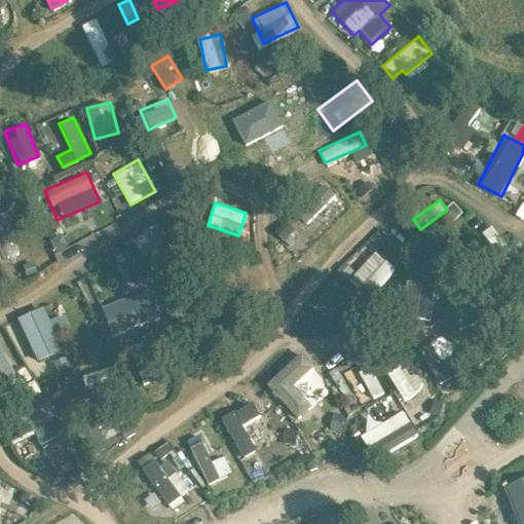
[(179,248),(186,213),(164,209),(158,244),(179,248)]
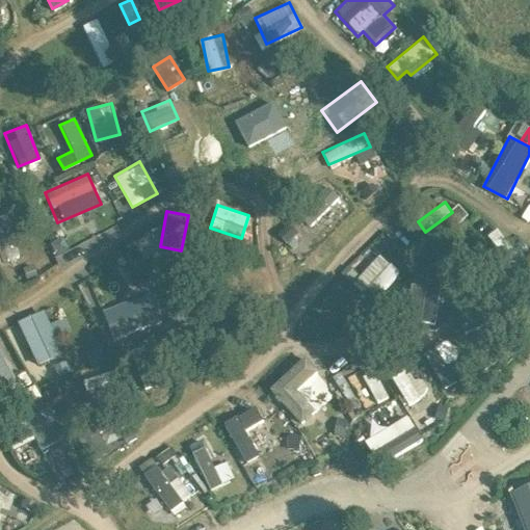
[(294,218),(280,234),(302,255),(317,239),(294,218)]
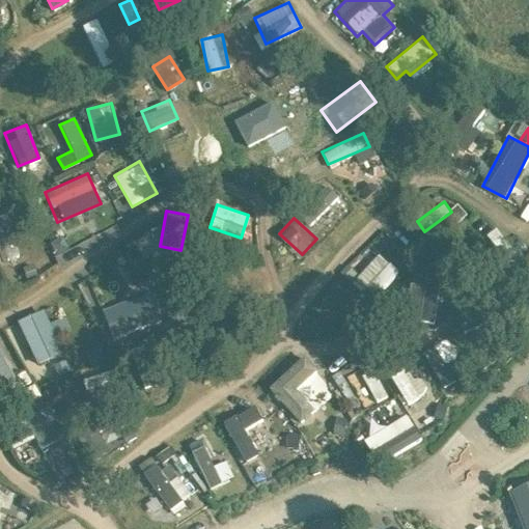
[(371,241),(382,251),(393,239),(382,229),(371,241)]
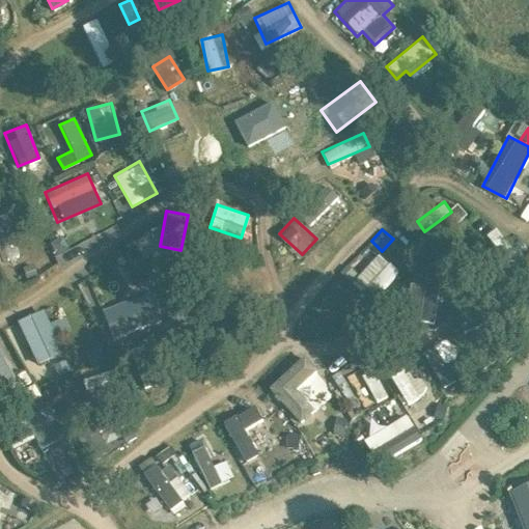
[(57,238),(49,243),(59,261),(68,256),(57,238)]
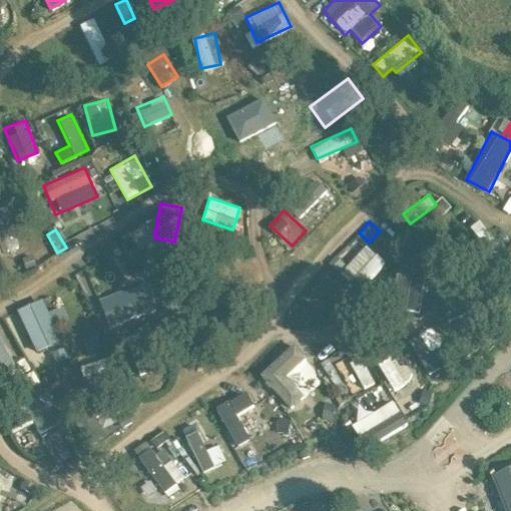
[(367,244),(339,271),(356,289),(384,263),(367,244)]
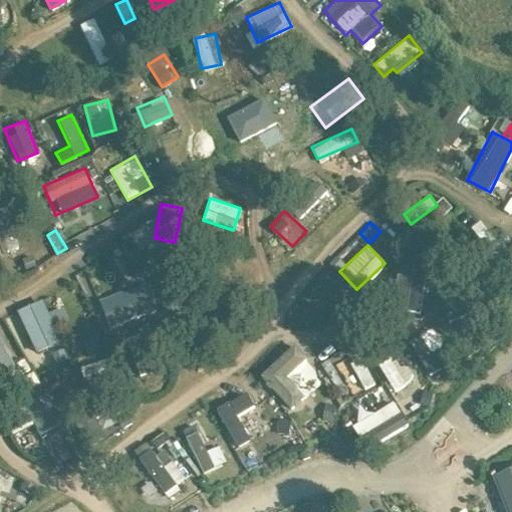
[(97,297),(105,325),(157,309),(149,282),(97,297)]
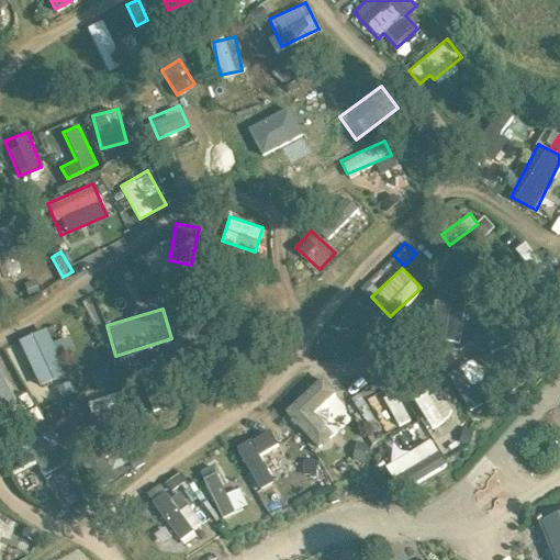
[(65,372),(57,353),(73,348),(67,334),(49,339),(45,327),(19,337),(35,383),(65,372)]
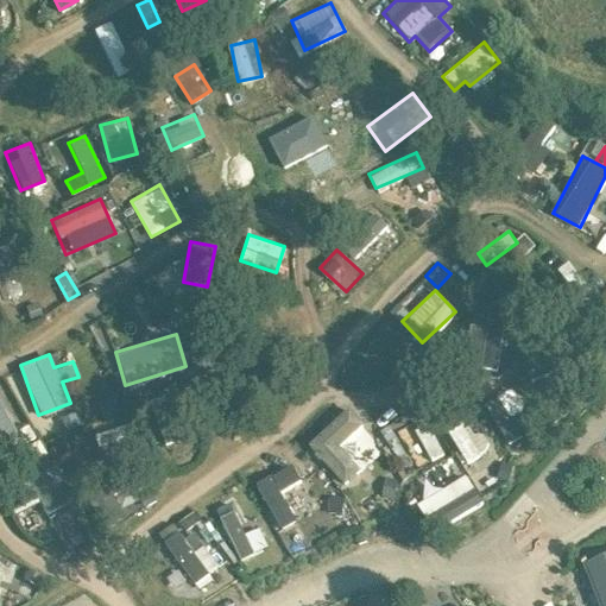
[(483,403),(506,444),(522,436),(509,414),(522,406),(511,387),(483,403)]
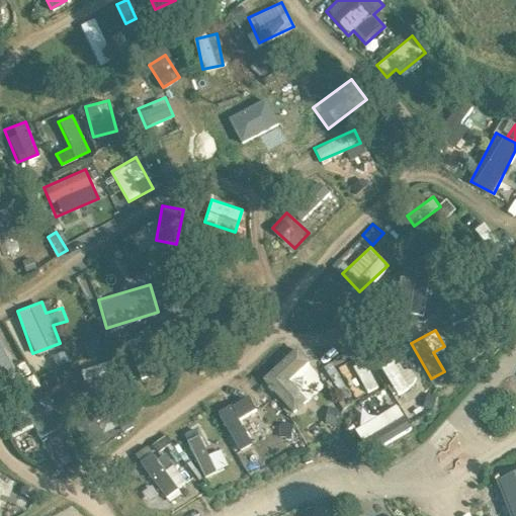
[(0,394),(32,382),(24,360),(11,365),(3,343),(0,344),(0,394)]
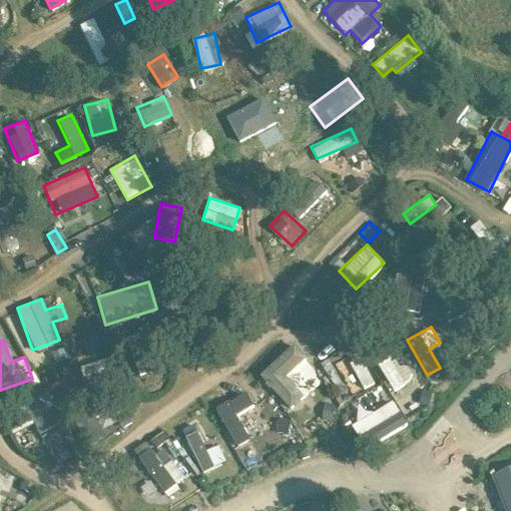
[(289,407),(311,386),(295,369),(308,357),(294,342),(259,375),(289,407)]
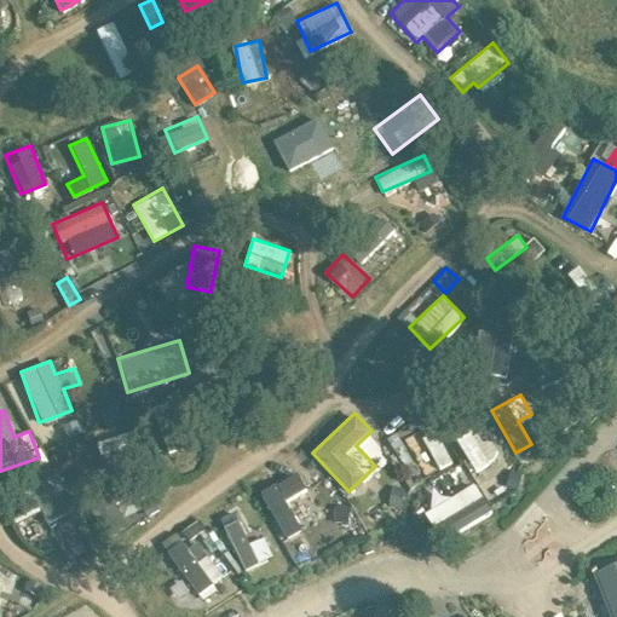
[(432,422),(405,436),(425,474),(451,461),(432,422)]
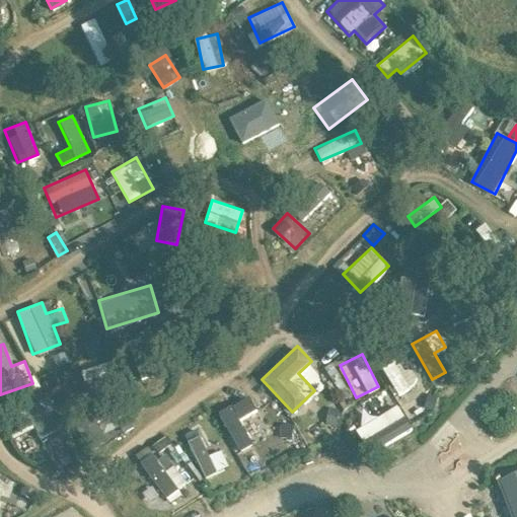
[(83,380),(114,369),(111,360),(80,371),(83,380)]
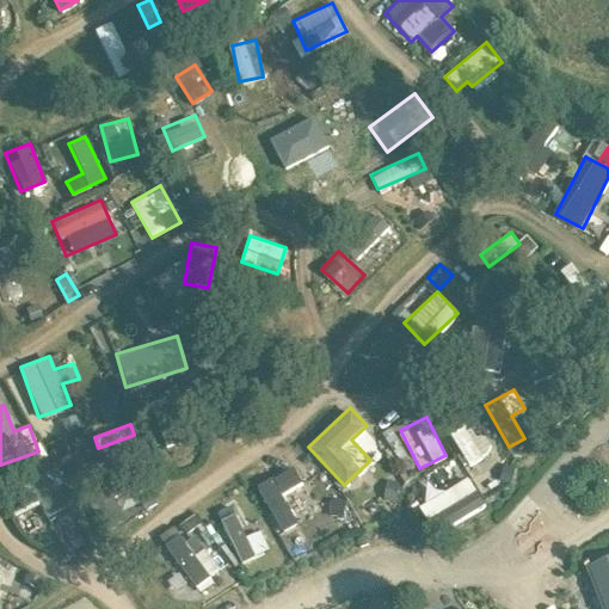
[(466,462),(479,457),(469,432),(456,437),(466,462)]
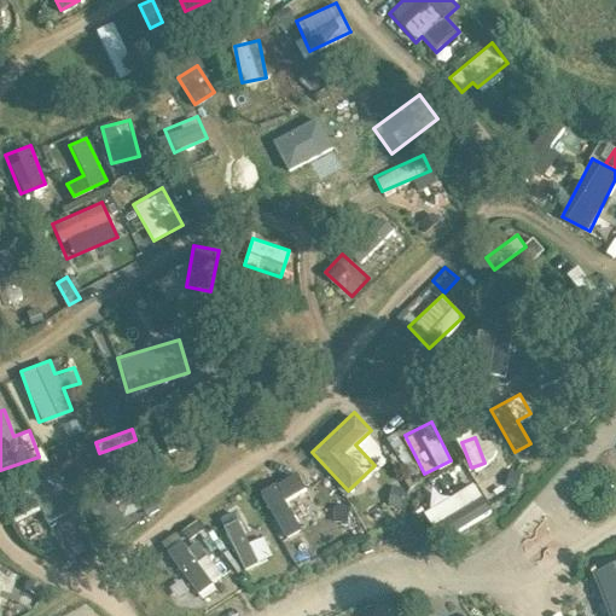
[(285,498),(306,487),(296,470),(260,490),(284,536),(302,528),(285,498)]
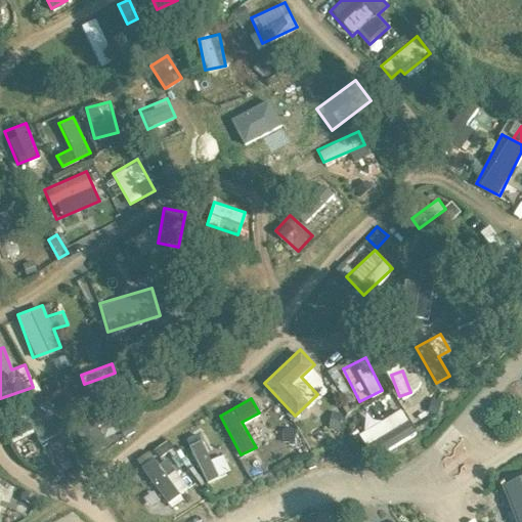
[(401,407),(358,433),(365,445),(380,436),(387,449),(417,432),(401,407)]
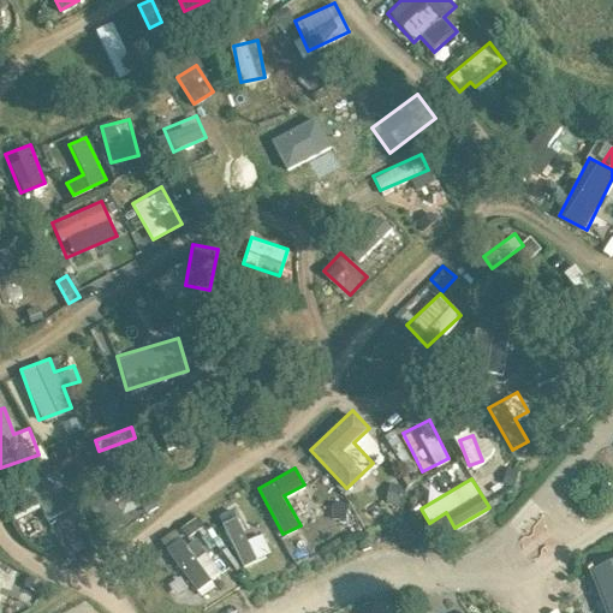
[(45,518),(65,509),(54,484),(34,494),(45,518)]
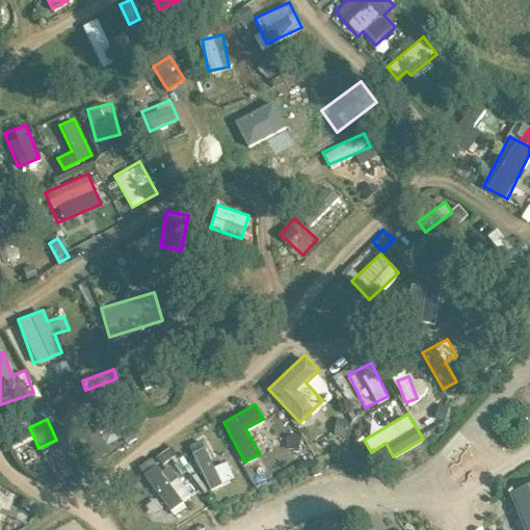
[(210,489),(222,483),(201,439),(188,445),(210,489)]
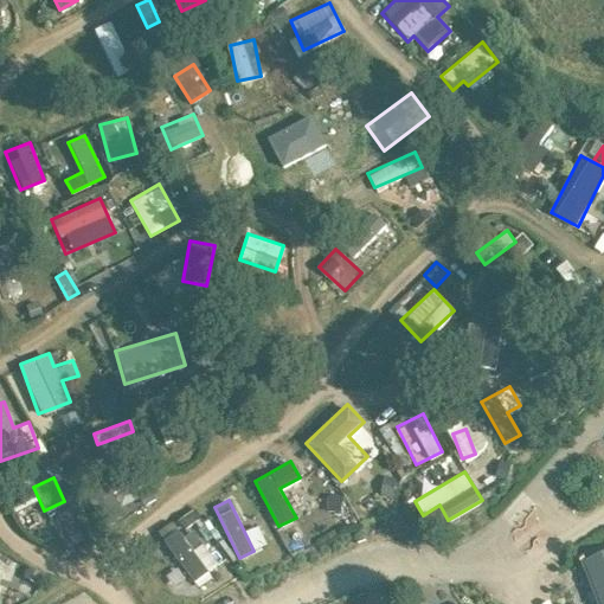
[(158,538),(198,579),(218,559),(199,539),(207,532),(186,509),(158,538)]
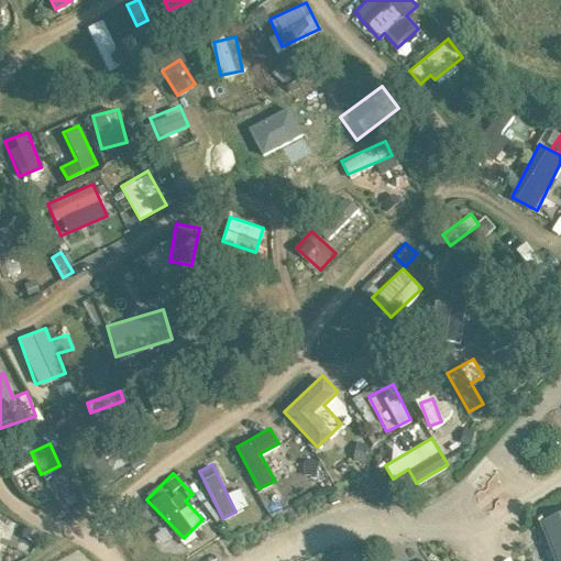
[(0,548),(2,540),(30,549),(36,525),(0,513),(0,548)]
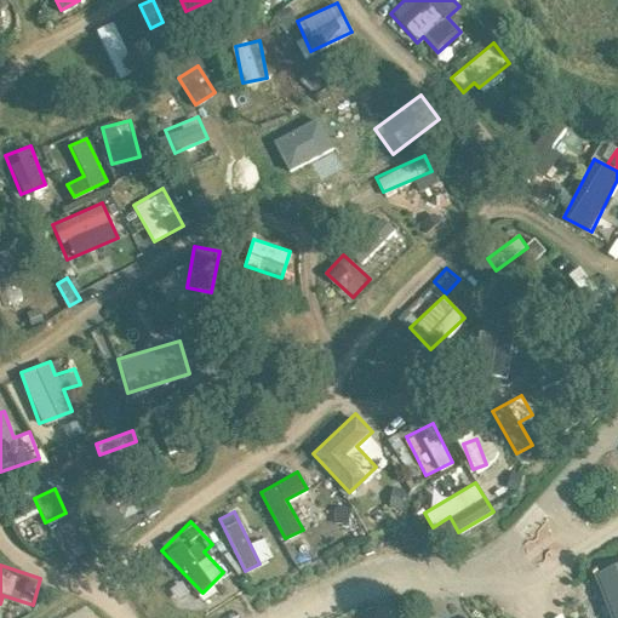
[(617,617),(617,567),(595,577),(604,600),(611,617),(617,617)]
